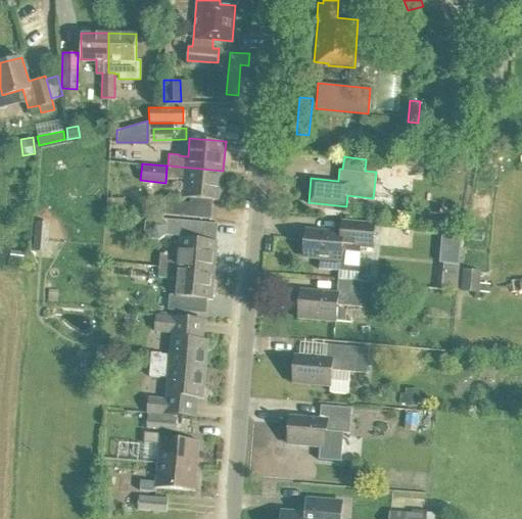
[(395,163),(394,175),(413,177),(414,166),(395,163)]
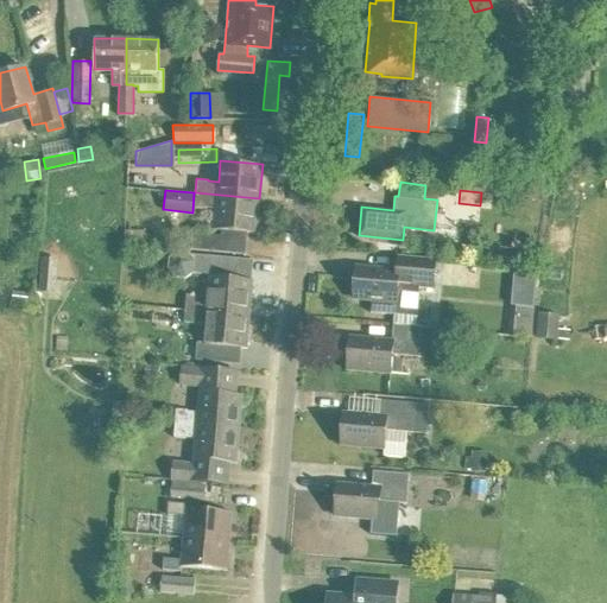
[(214,228),(222,229),(221,235),(193,233),(190,249),(245,254),(247,232),(255,232),(259,198),(195,192),(194,207),(206,208),(206,207),(216,207),(214,228)]
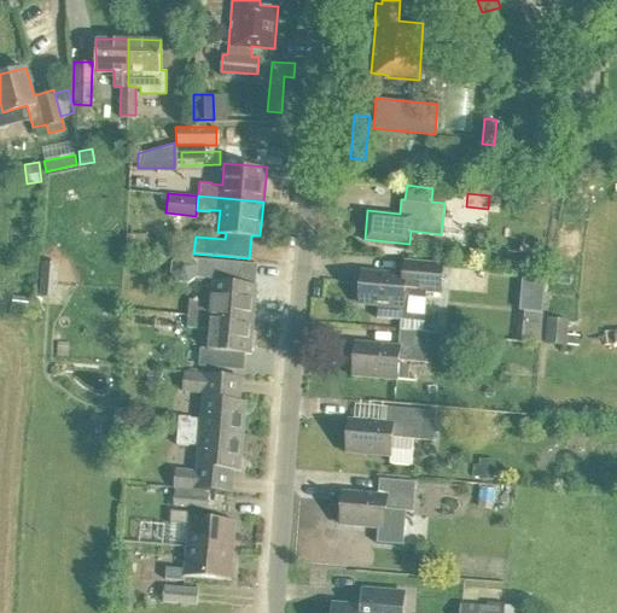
[(256,284),(254,284),(256,263),(193,257),(191,256),(181,255),(173,261),(172,272),(179,279),(188,280),(195,275),(214,278),(211,301),(201,301),(201,299),(190,298),(188,311),(252,317),(256,284)]
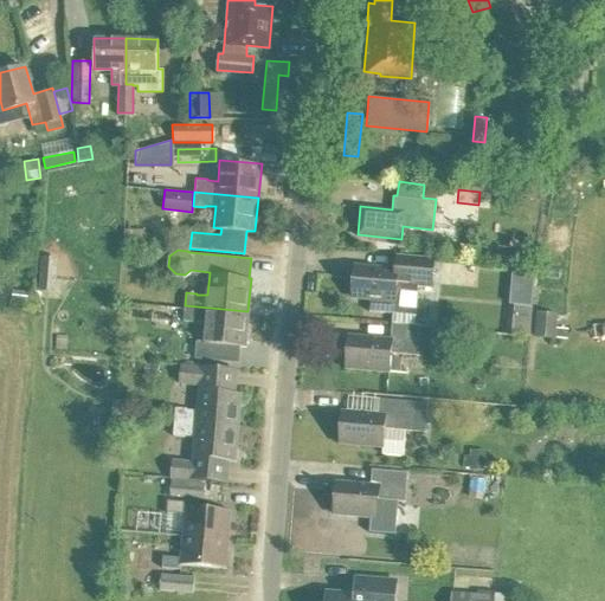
[(414,315),(417,284),(431,285),(433,257),(398,253),(397,267),(354,264),(352,296),(369,297),(368,311),(414,315)]
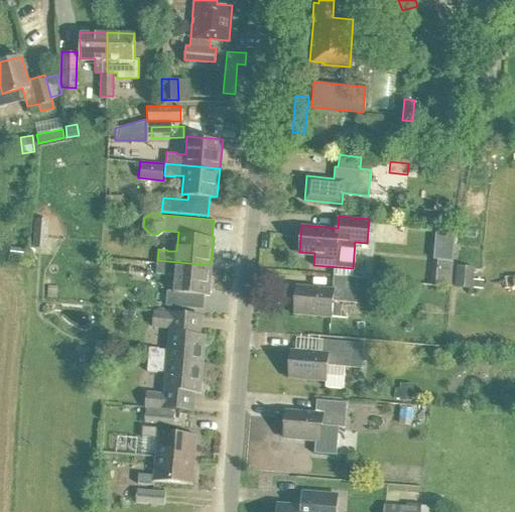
[(46,248),(48,218),(34,217),(32,247),(46,248)]
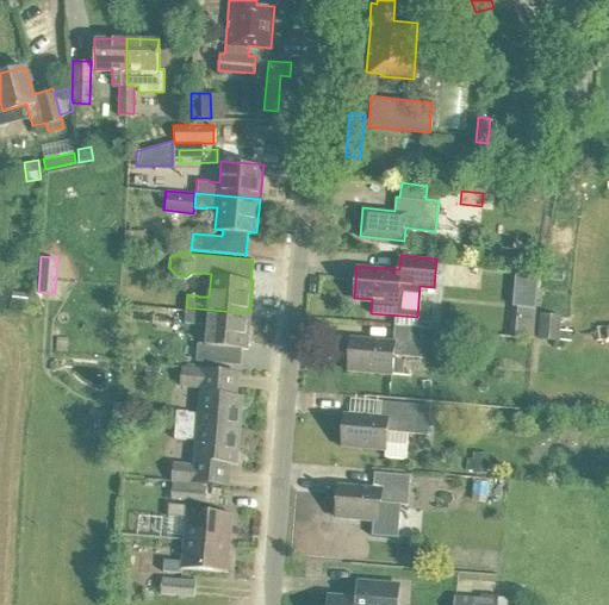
[(12,289),(11,300),(28,303),(29,292),(12,289)]
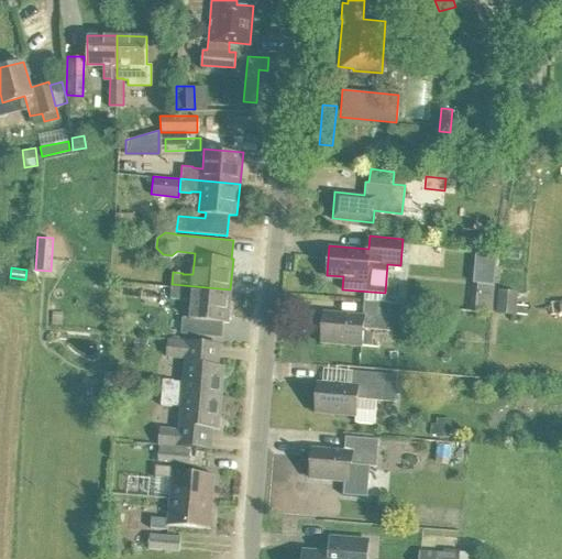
[(228,321),(230,289),(172,284),(171,297),(180,298),(180,297),(190,298),(189,317),(182,316),(180,332),(221,336),(222,320),(228,321)]
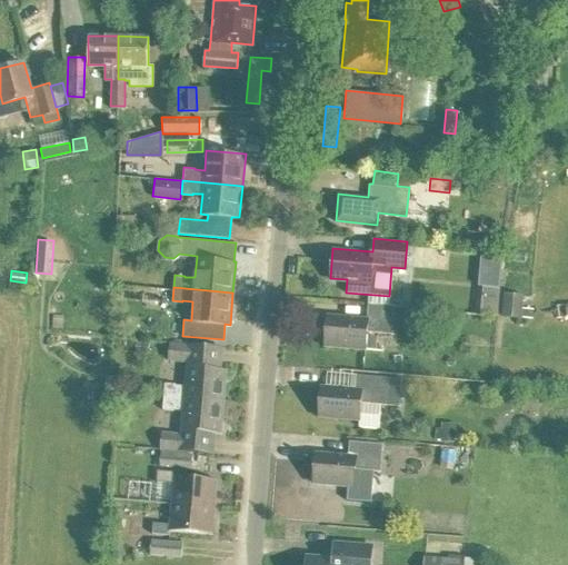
[(521,316),(522,291),(502,290),(500,314),(521,316)]
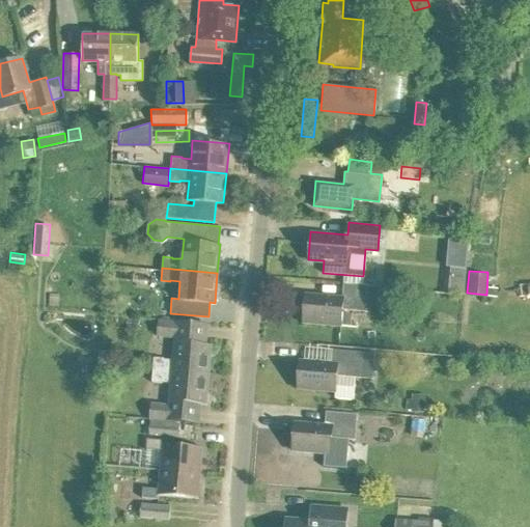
[(464,294),(465,277),(444,275),(443,292),(464,294)]
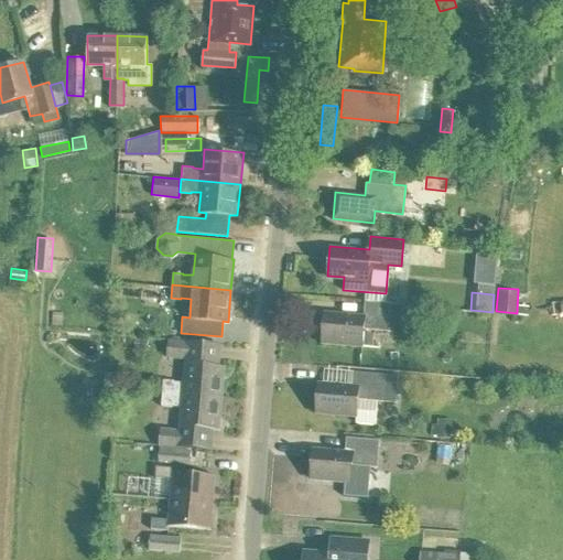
[(363,327),(388,330),(390,302),(364,300),(363,315),(324,312),(322,341),(361,344),(363,327)]
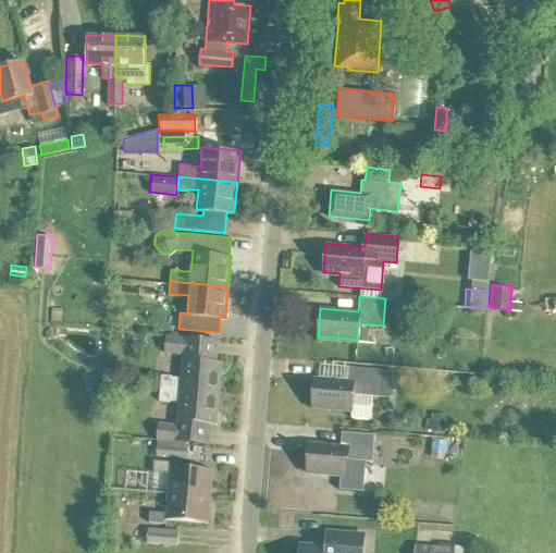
[(161,373),(160,386),(219,392),(221,361),(218,360),(220,340),(167,335),(165,352),(183,353),(181,377),(172,376),(172,375),(161,373)]
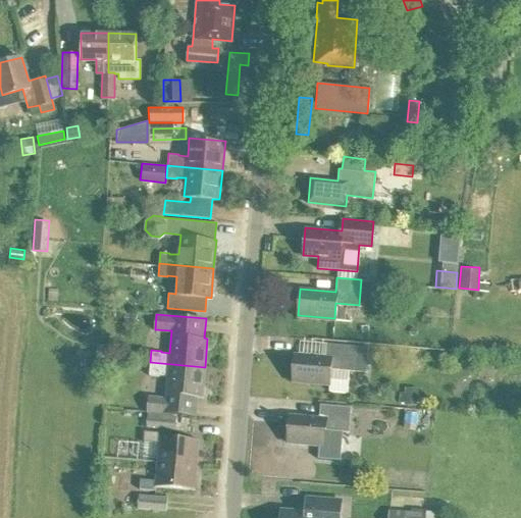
[(366,370),(368,346),(325,343),(324,356),(295,354),(292,380),(329,383),(328,392),(348,393),(349,369),(366,370)]
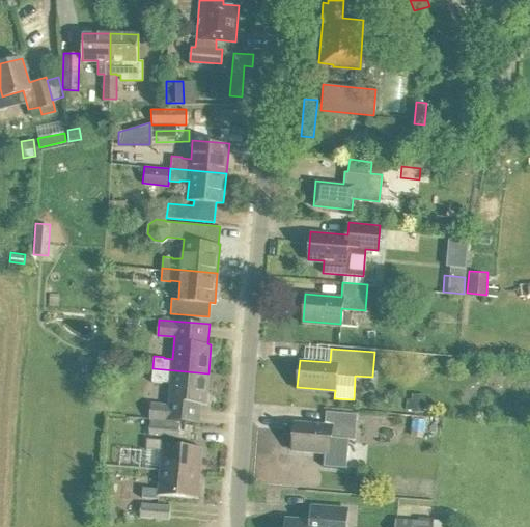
[(205,403),(208,373),(152,368),(151,381),(162,382),(162,381),(170,382),(169,399),(169,405),(151,403),(149,418),(198,422),(200,403),(205,403)]
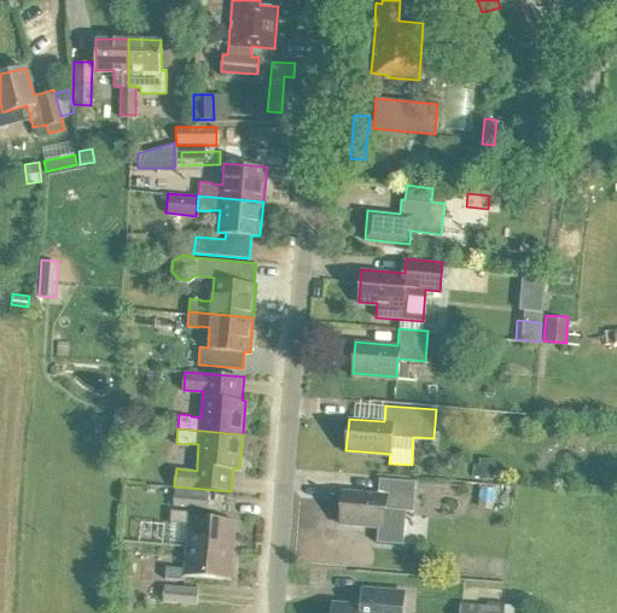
[(493,478),(495,457),(478,456),(477,477),(493,478)]
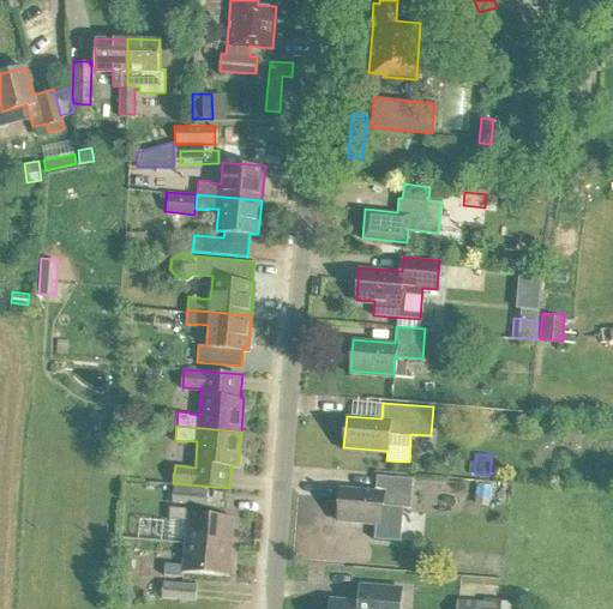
[(383,504),(409,506),(412,477),(377,474),(376,490),(341,488),(337,519),(380,523),(383,504)]
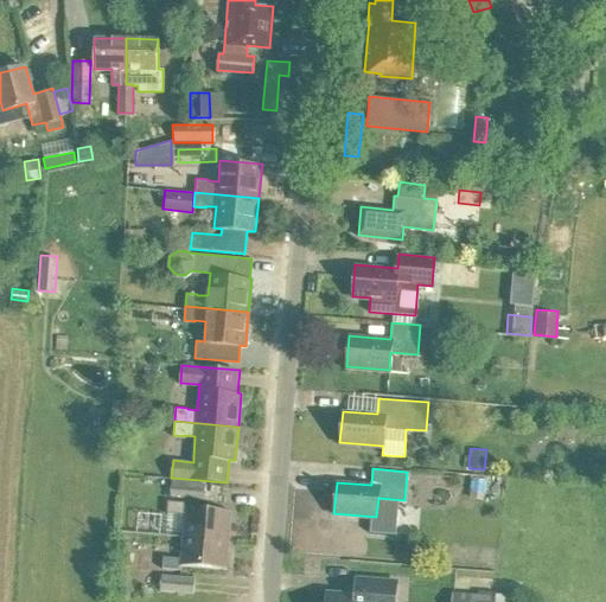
[(171,497),(202,499),(203,484),(172,482),(171,497)]
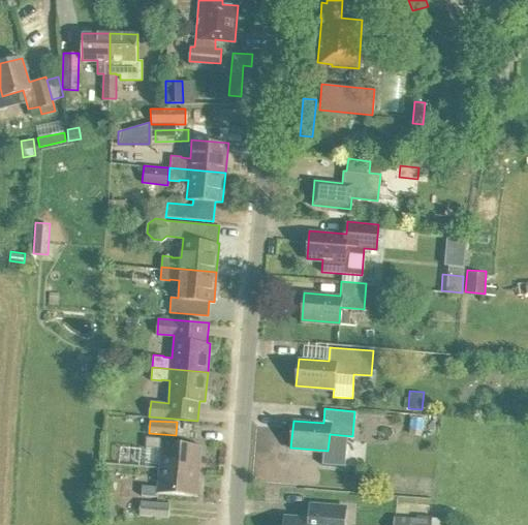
[(159,466),(199,470),(202,444),(162,441),(162,437),(147,436),(146,445),(161,446),(159,466)]
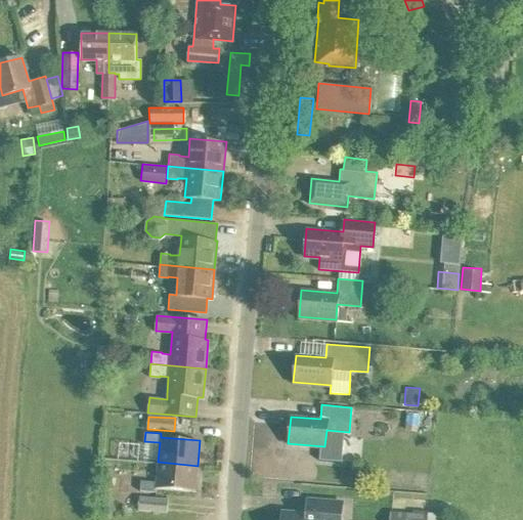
[(386,468),(387,455),(371,453),(369,467),(386,468)]
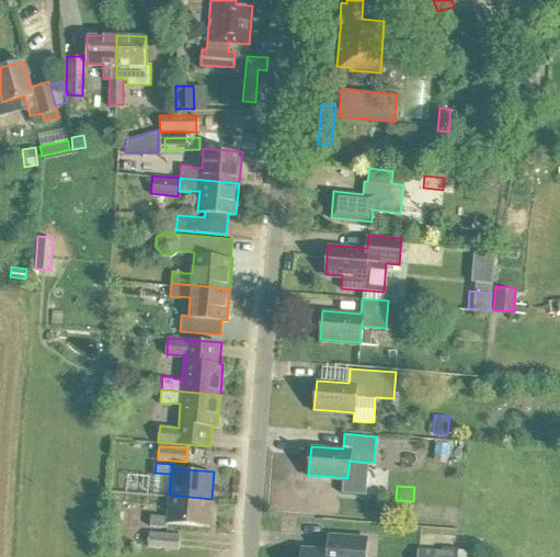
[(212,499),(169,495),(168,515),(150,513),(149,524),(167,525),(168,521),(209,525),(212,499)]
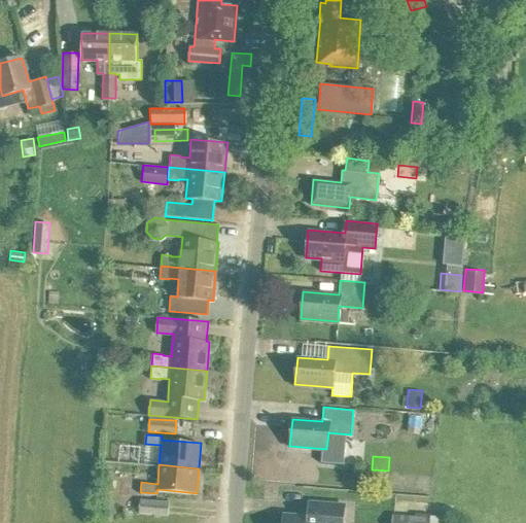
[(138,513),(167,516),(169,501),(139,499),(138,513)]
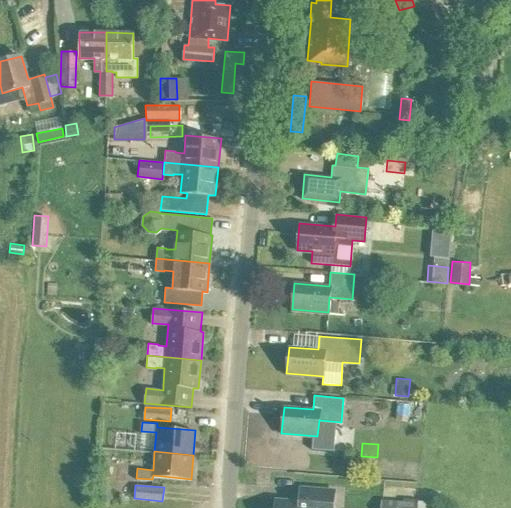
[(276,499),(275,507),(332,507),(334,489),(301,487),(300,501),(276,499)]
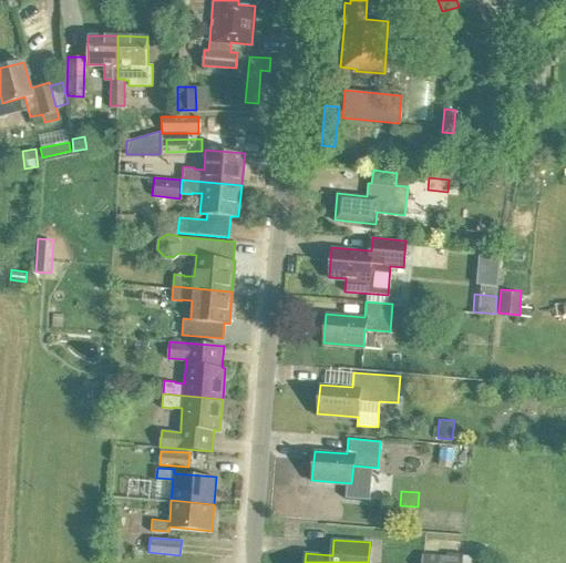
[(476,562),(476,558),(462,556),(463,553),(445,552),(445,555),(421,554),(420,562),(476,562)]
